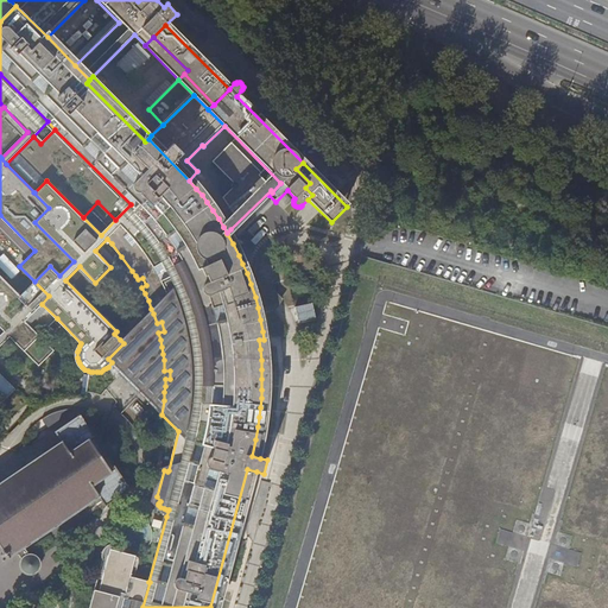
[(272,384),(272,371),(271,358),(270,346),(266,321),(264,310),(260,297),(257,286),(253,276),(247,261),(241,249),(230,229),(227,233),(227,234),(233,244),(239,255),(242,264),(247,273),(251,284),(255,297),(258,308),(260,320),(263,331),(264,340),(259,340),(260,349),(261,360),(261,369),(261,379),(261,390),(261,398),(260,407),(259,417),(258,426),(255,439),(252,456),(260,458),(264,444),(266,432),(270,410),(271,396),(272,384)]
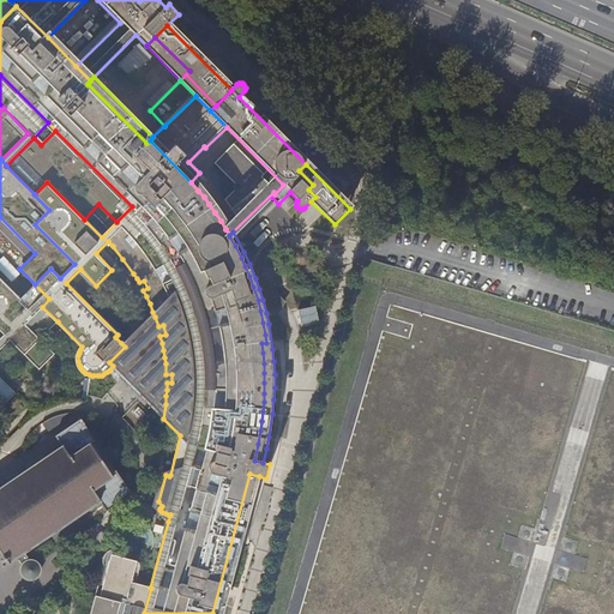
[(42,307),(49,299),(35,284),(20,298),(0,277),(0,329),(5,333),(0,338),(0,349),(10,341),(24,355),(40,339),(24,324),(42,307)]
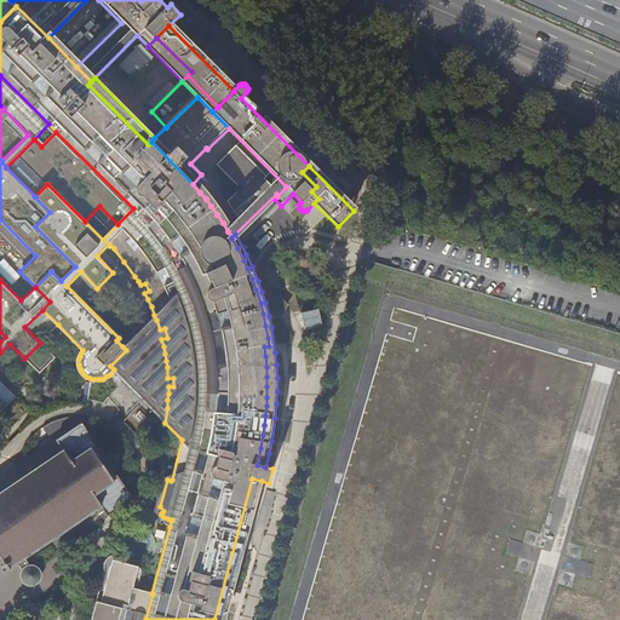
[(319,309),(302,314),(304,327),(322,323),(319,309)]
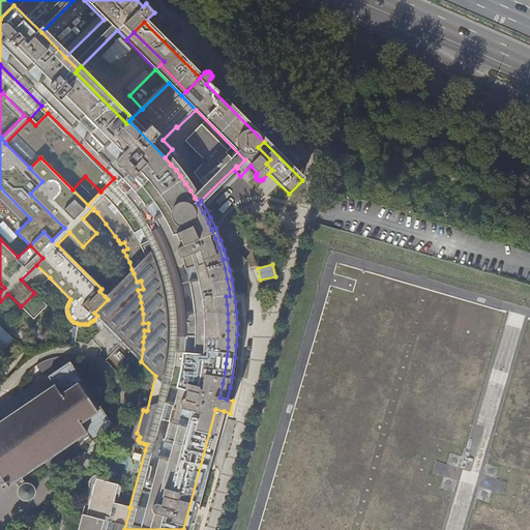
[(34,293),(50,277),(36,265),(21,280),(34,293)]
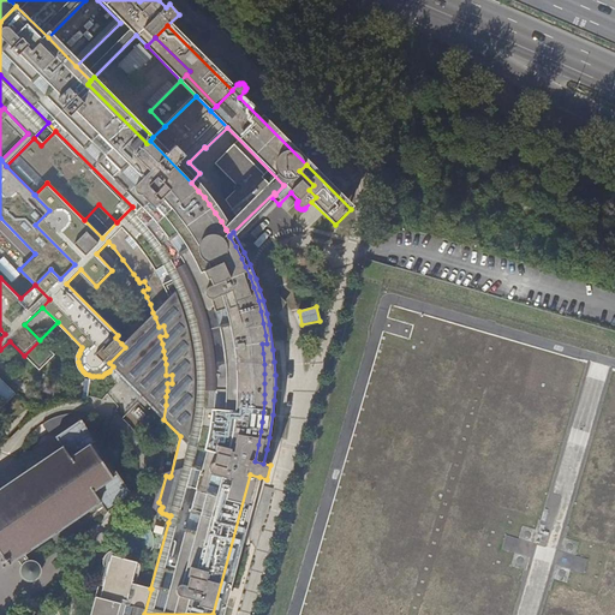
[(125,347),(155,317),(153,312),(121,344),(125,347)]
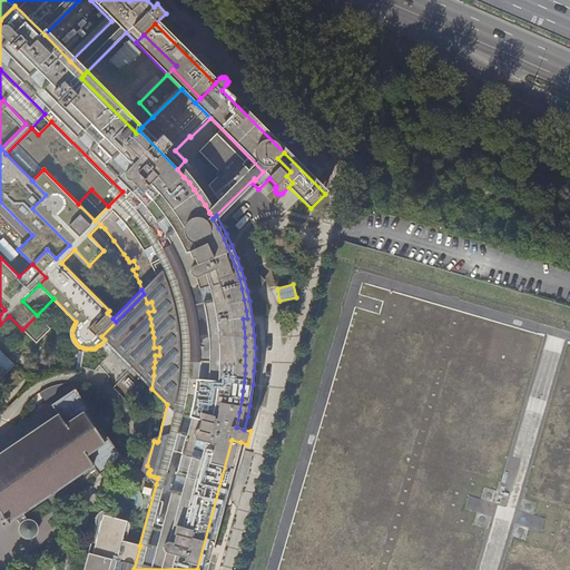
[(154,337),(153,332),(151,325),(150,318),(148,312),(154,311),(151,302),(147,303),(144,294),(116,322),(101,336),(105,340),(151,389),(154,375),(154,367),(155,362),(155,355),(159,355),(159,347),(154,347),(154,337)]
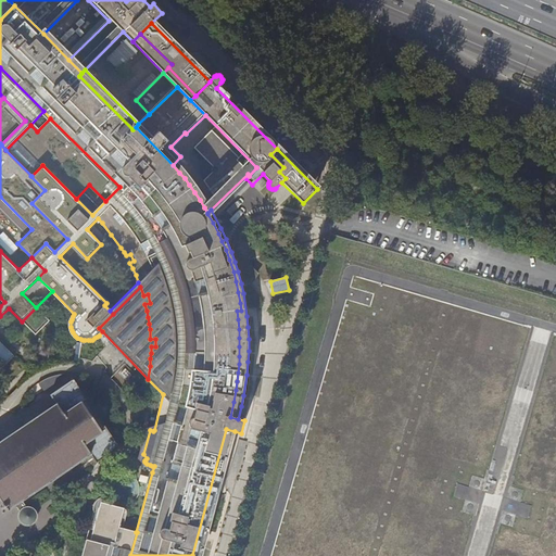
[(36,336),(50,321),(36,307),(22,321),(36,336)]
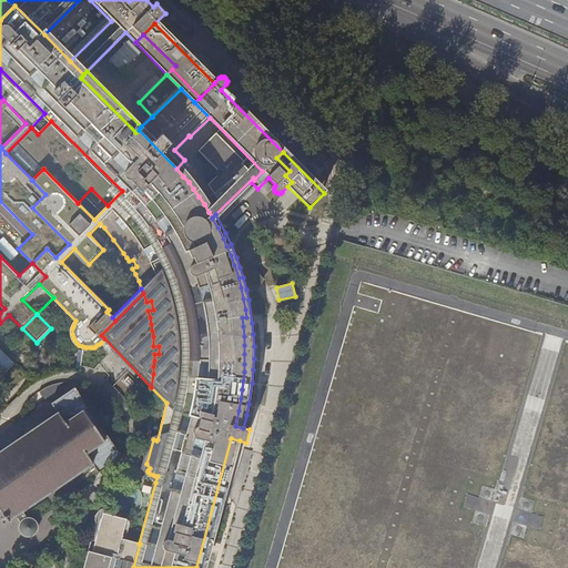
[(0,377),(14,364),(0,348),(0,377)]
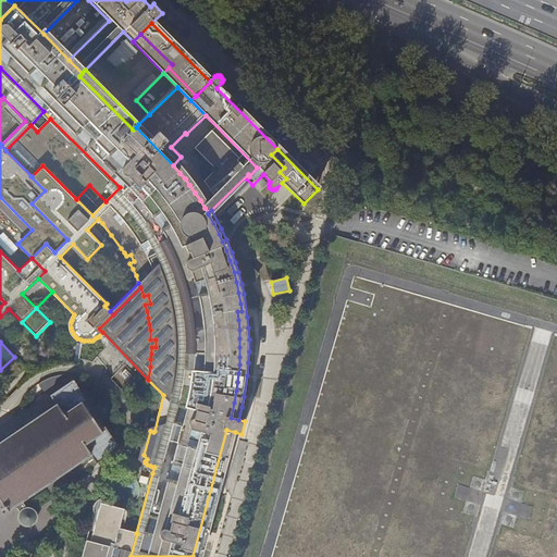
[(29,508),(26,508),(22,500),(23,499),(33,492),(33,493),(35,492),(35,491),(45,484),(46,485),(48,484),(47,483),(57,477),(58,477),(60,475),(60,474),(70,468),(70,469),(73,467),(72,466),(82,459),(83,460),(85,459),(84,458),(89,455),(97,463),(118,452),(121,449),(116,445),(73,379),(72,380),(50,395),(58,405),(52,409),(51,408),(49,409),(49,410),(39,418),(38,417),(37,418),(37,419),(27,425),(26,424),(24,426),(25,426),(14,434),(14,433),(12,434),(12,435),(2,442),(1,442),(0,442),(0,500),(2,504),(0,508),(2,510),(7,510),(8,512),(10,510),(8,508),(13,505),(13,506),(14,506),(20,512),(19,515),(19,517),(20,520),(22,521),(23,522),(24,522),(25,523),(27,523),(29,522),(31,521),(32,520),(33,519),(34,517),(34,515),(34,512),(33,510),(31,509),(29,508)]
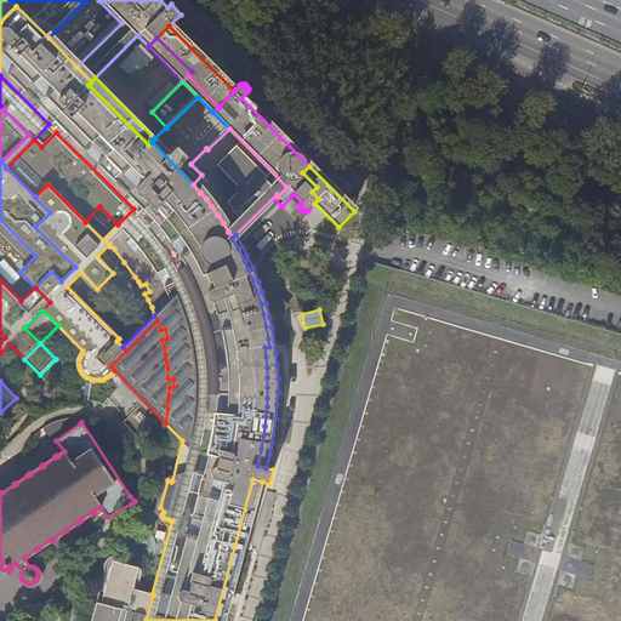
[(160,507),(167,480),(171,482),(172,480),(164,478),(155,512),(155,513),(170,528),(172,520),(170,520),(167,519),(164,518),(163,517),(161,516),(161,514),(163,513),(164,512),(160,507)]
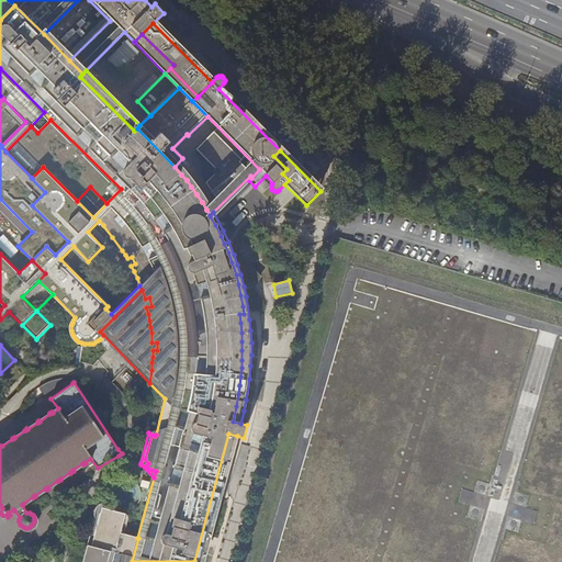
[(203,561),(237,436),(228,434),(194,561),(203,561)]
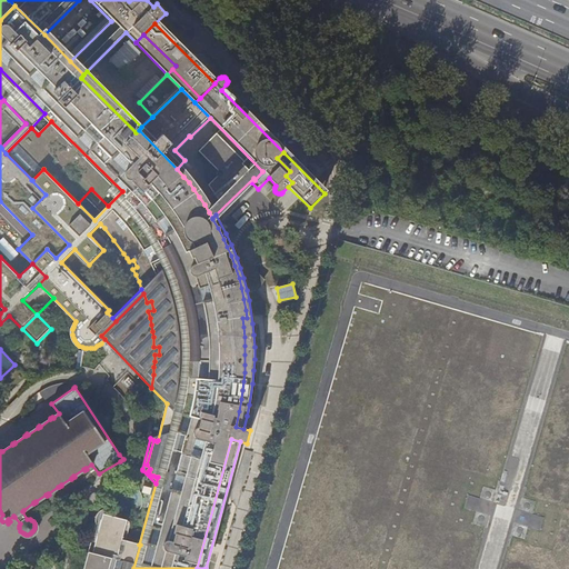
[(117,515),(116,512),(113,511),(110,509),(108,509),(106,509),(101,510),(99,511),(98,512),(106,515),(118,518),(118,517),(117,515)]
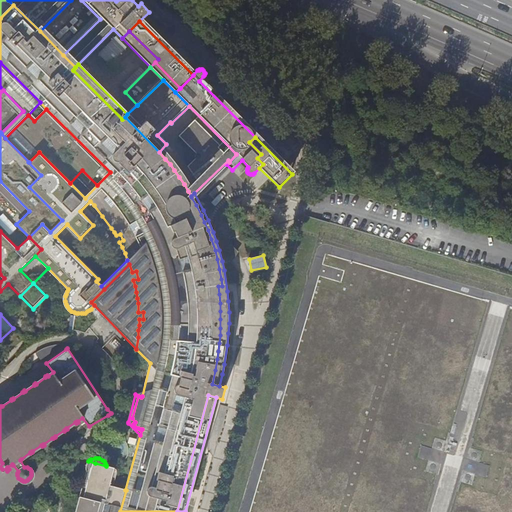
[(89,486),(95,464),(88,462),(87,464),(87,465),(87,470),(87,472),(88,474),(90,476),(87,486),(89,486)]
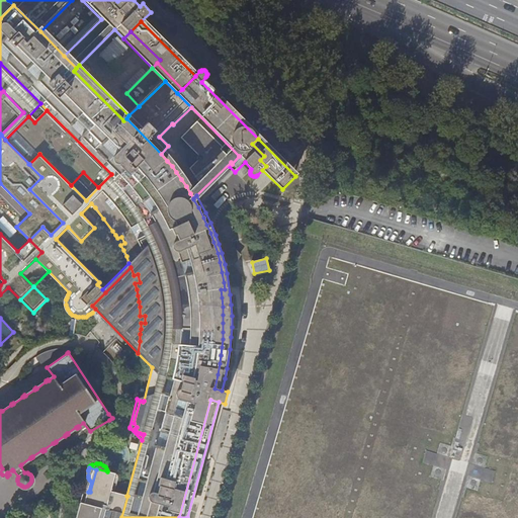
[(121,517),(127,496),(126,496),(110,492),(107,491),(111,472),(107,471),(96,468),(96,469),(90,492),(89,498),(83,517),(121,517)]
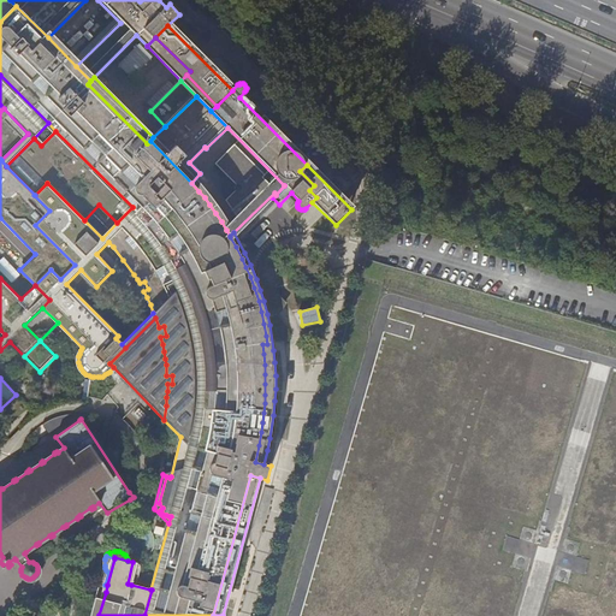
[(131,585),(137,563),(132,562),(128,584),(131,585)]
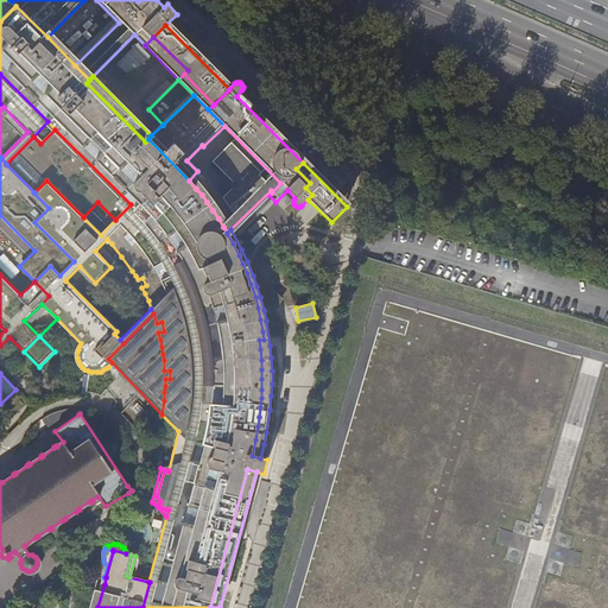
[(97,607),(105,584),(101,584),(100,591),(95,590),(89,607),(97,607)]
